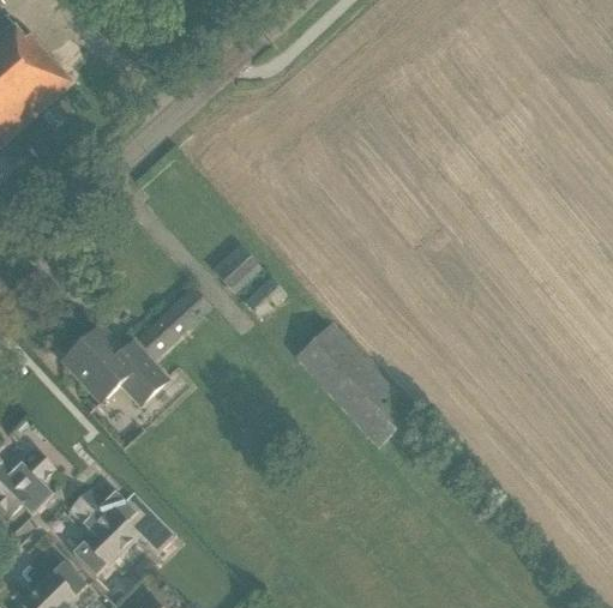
[(29,31),(24,35),(4,13),(0,16),(0,144),(72,80),(29,31)]
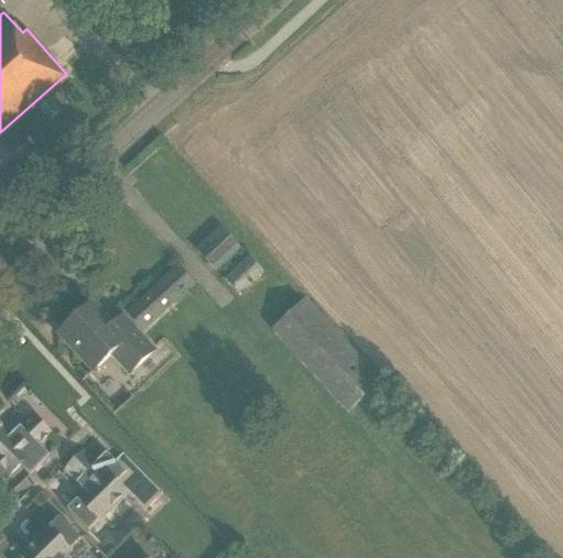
[(219,223),(195,245),(214,266),(238,243),(219,223)]
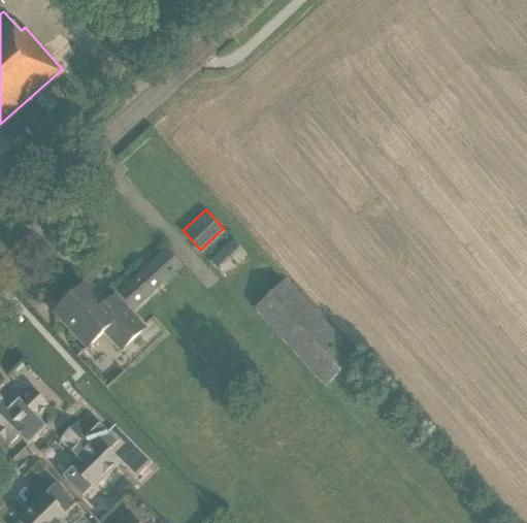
[(232,237),(209,258),(222,272),(245,252),(232,237)]
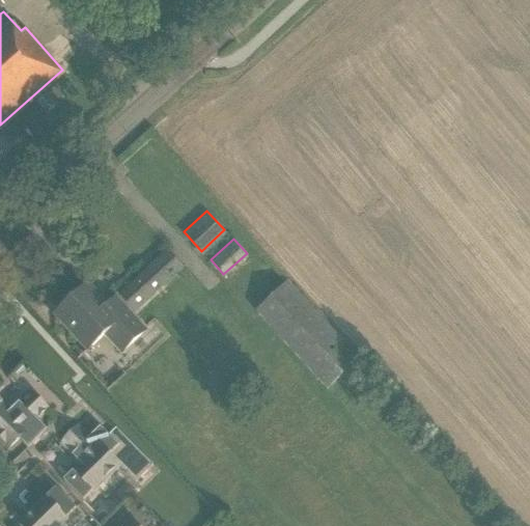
[(166,248),(118,292),(133,307),(180,264),(166,248)]
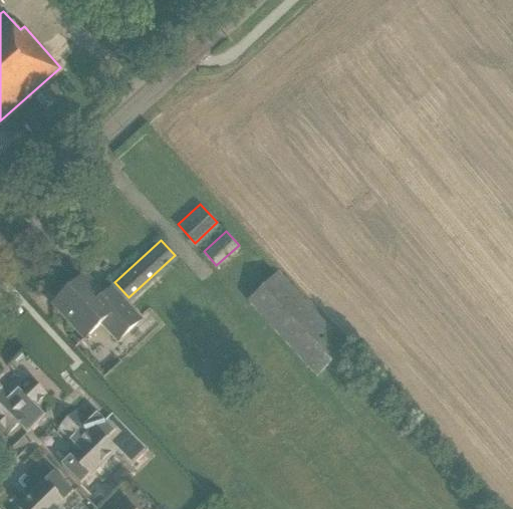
[(278,270),(247,298),(315,372),(345,344),(278,270)]
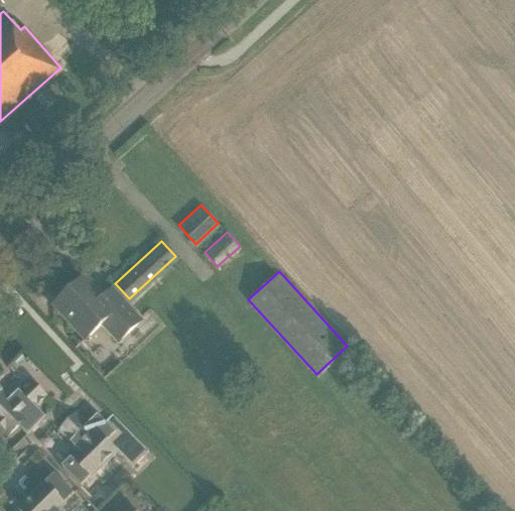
[(86,335),(101,321),(117,339),(140,317),(112,286),(102,295),(95,288),(93,290),(81,277),(54,301),(86,335)]
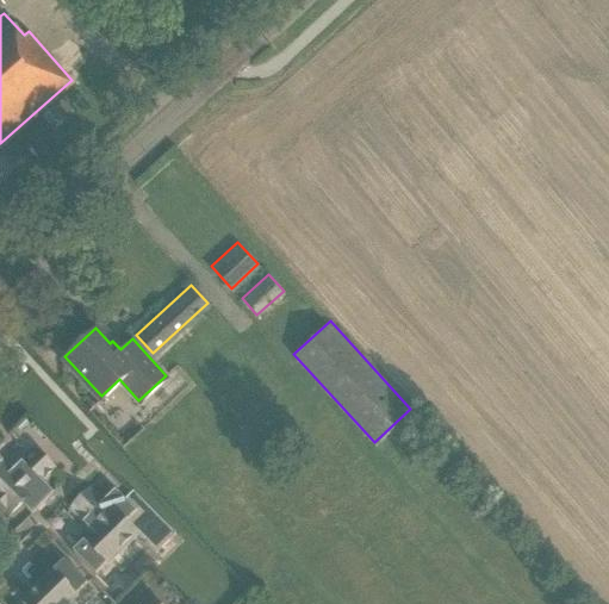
[(0,439),(1,437),(0,436),(0,503),(8,512),(20,500),(22,500),(31,510),(53,489),(43,479),(56,466),(33,443),(11,467),(0,455),(0,439)]
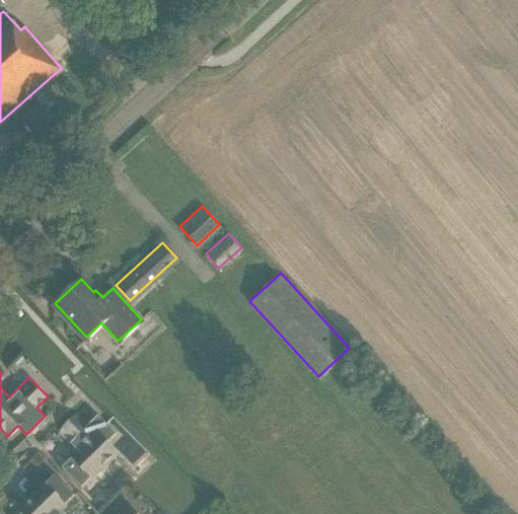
[(148,451),(113,415),(104,422),(96,414),(88,422),(76,411),(58,429),(78,449),(61,466),(80,486),(116,451),(132,467),(148,451)]
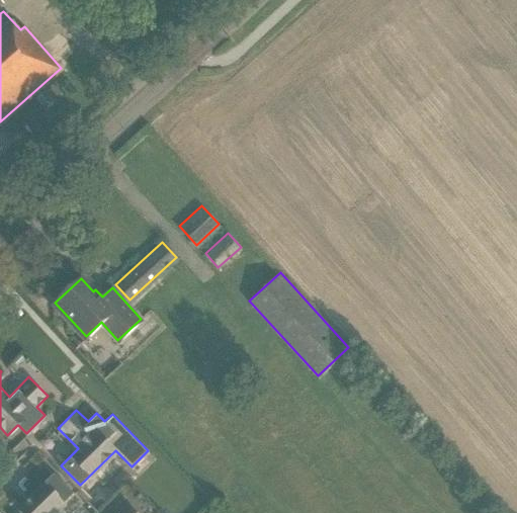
[(73,492),(54,473),(17,508),(22,512),(60,512),(56,509),(73,492)]
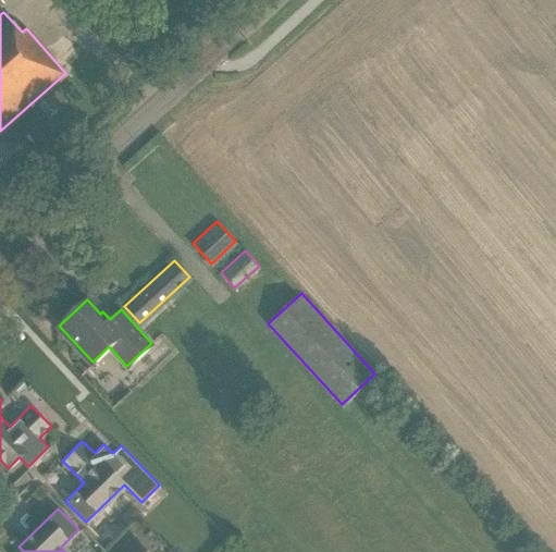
[(147,551),(135,540),(122,551),(147,551)]
